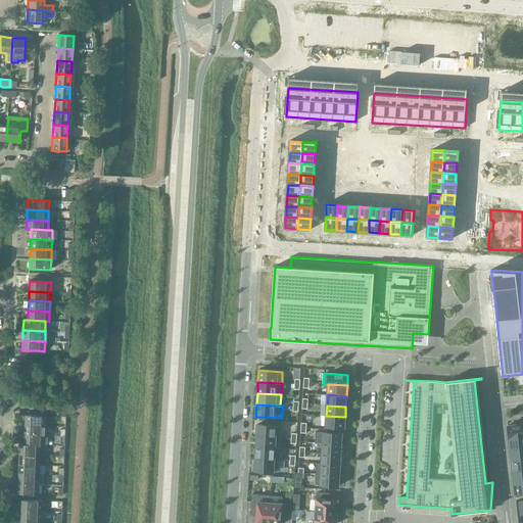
[(24,415),(24,425),(45,426),(46,420),(51,421),(51,416),(46,416),(24,415)]
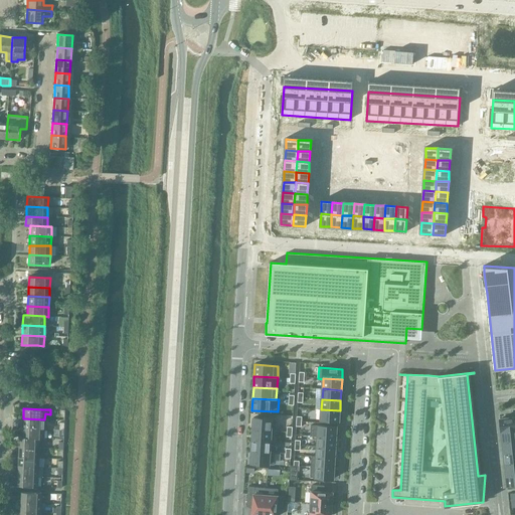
[(340,410),(321,409),(321,420),(339,421),(340,410)]
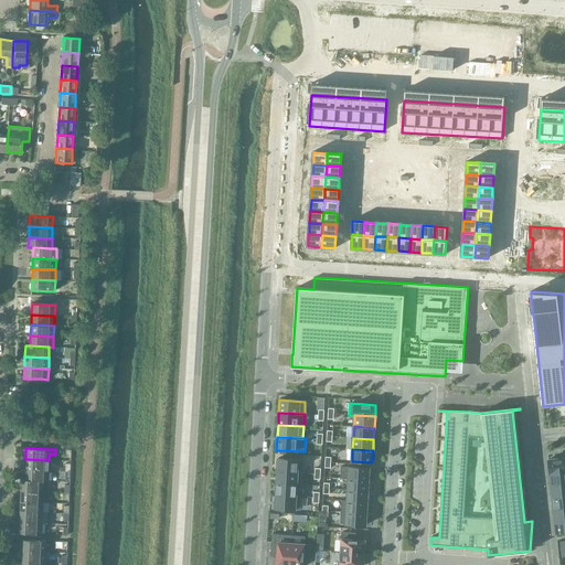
[(564,457),(548,459),(550,472),(564,470),(564,457)]
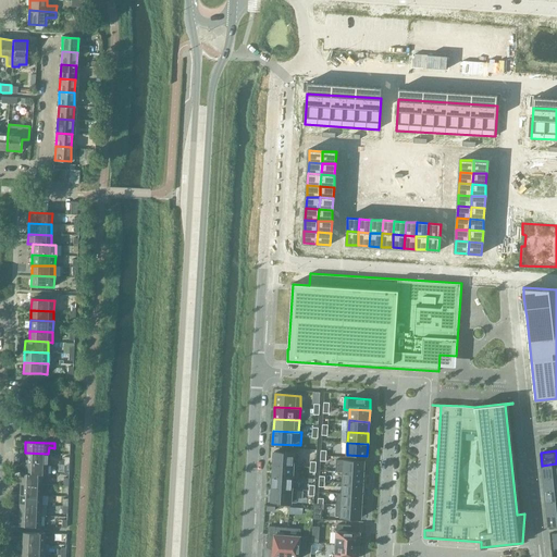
[(274,452),(273,465),(294,466),(294,467),(299,467),(299,454),(274,452)]
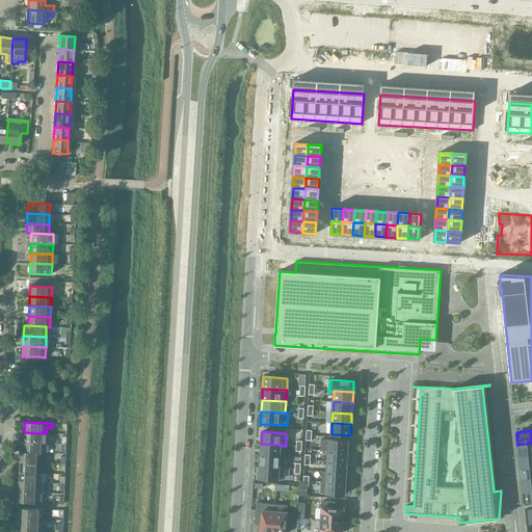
[(24,432),(24,442),(46,443),(46,433),(24,432)]
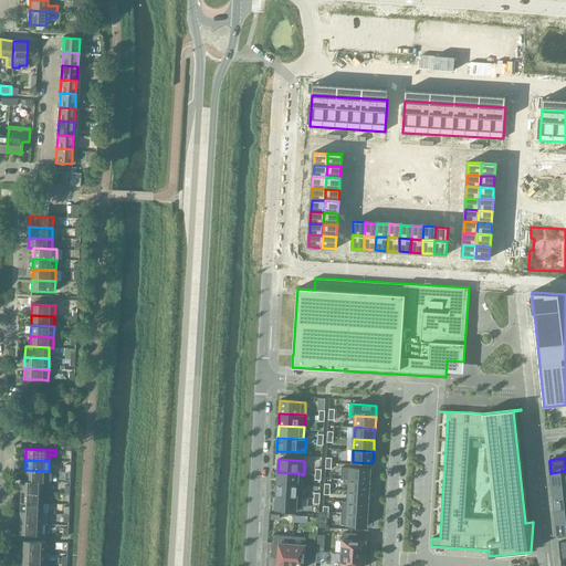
[(349,480),(369,481),(370,469),(342,468),(341,480),(349,480)]
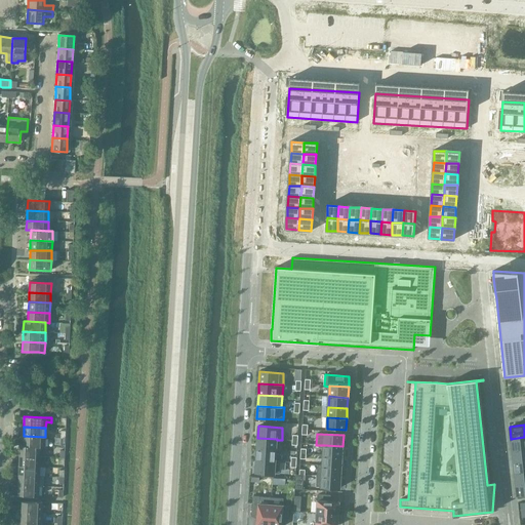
[(24,436),(23,445),(40,446),(40,447),(45,448),(45,437),(24,436)]
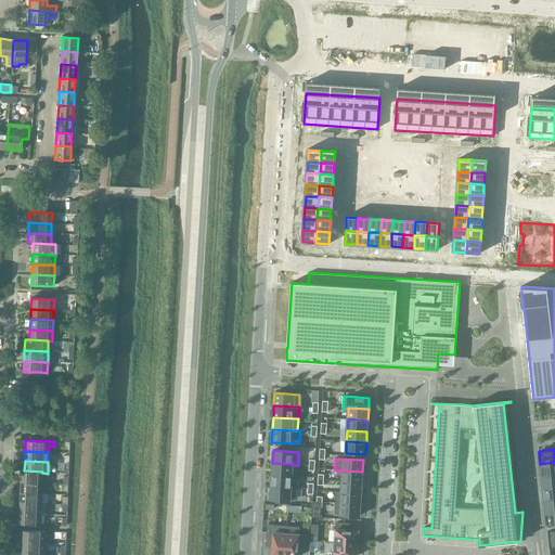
[(554,462),(540,464),(542,476),(554,474),(554,462)]
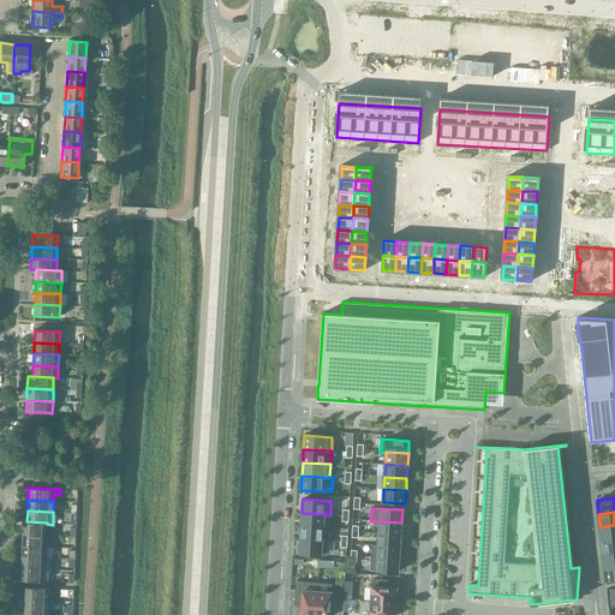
[(324,514),(302,513),(302,526),(323,527),(324,515),(324,514)]
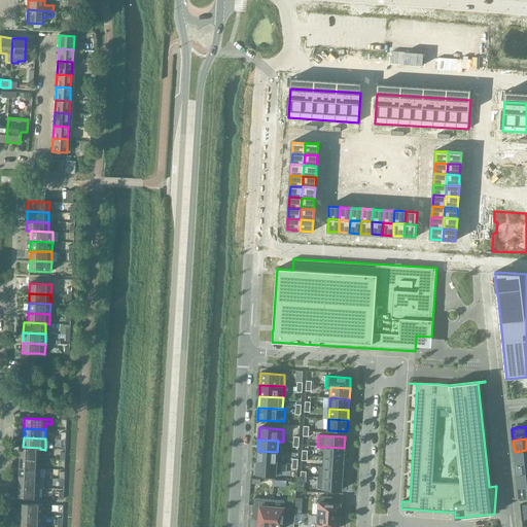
[(19,447),(19,457),(40,458),(40,449),(40,448),(23,447),(19,447)]
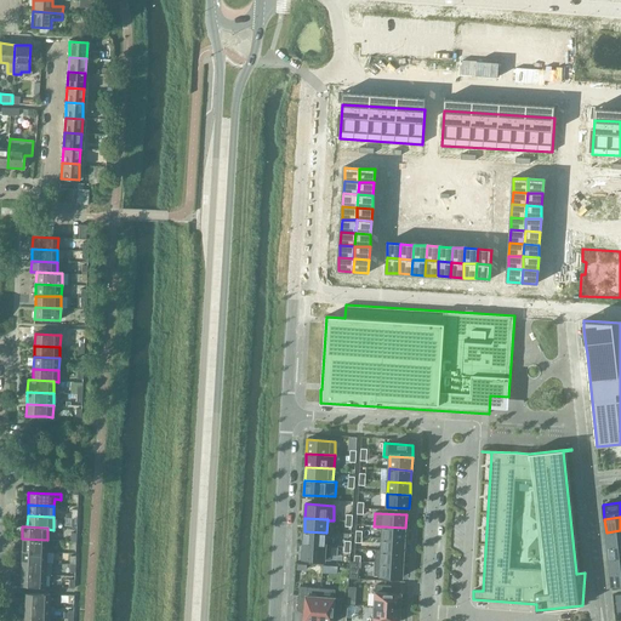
[(382,539),(405,540),(405,528),(383,527),(382,539)]
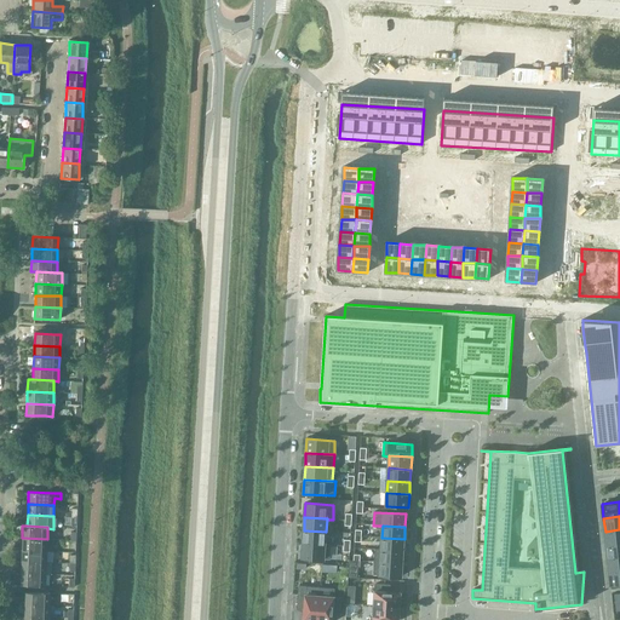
[(619,529),(606,532),(607,545),(619,543),(619,529)]
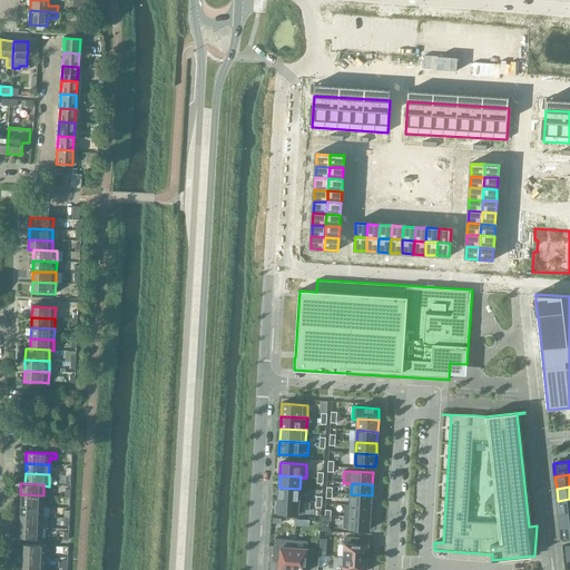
[(279,488),(278,500),(300,501),(300,500),(300,489),(279,488)]
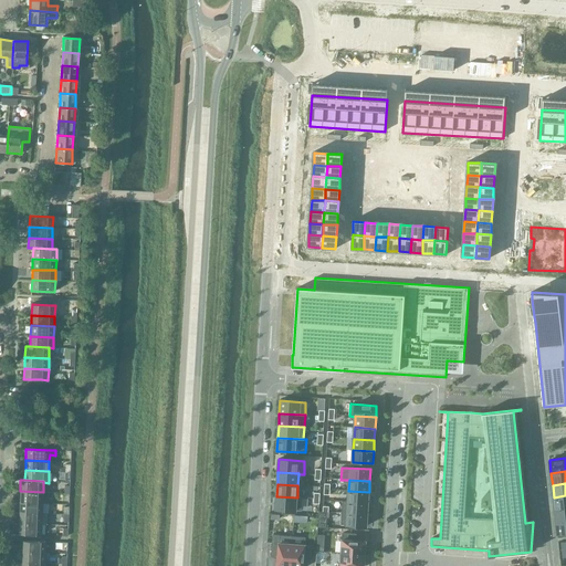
[(20,491),(19,502),(42,502),(49,503),(49,492),(43,492),(20,491)]
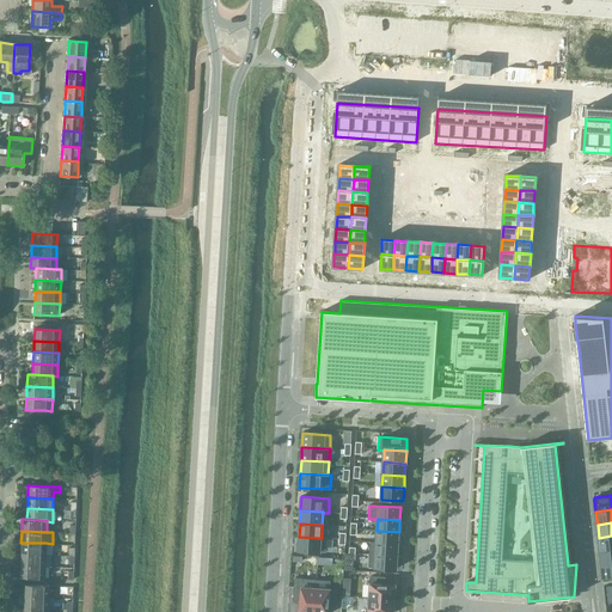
[(398,544),(399,532),(377,531),(375,543),(398,544)]
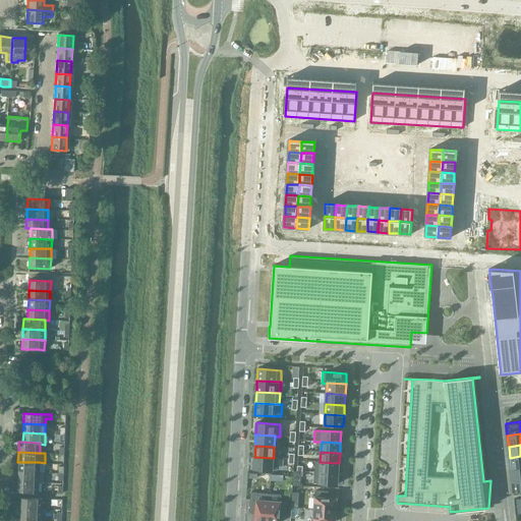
[(520,456),(510,458),(511,468),(520,467),(520,456)]
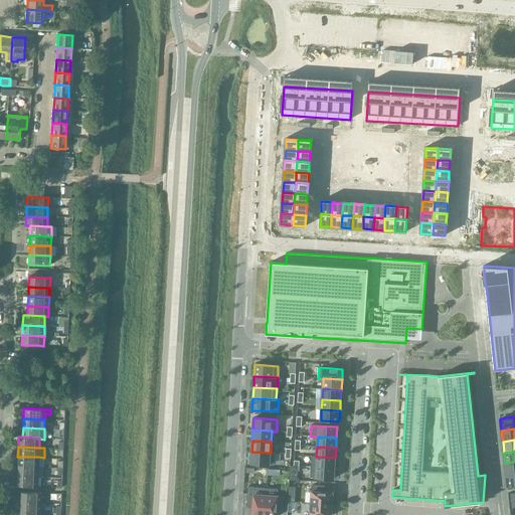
[(271,453),(251,452),(250,464),(275,465),(275,453),(271,452),(271,453)]
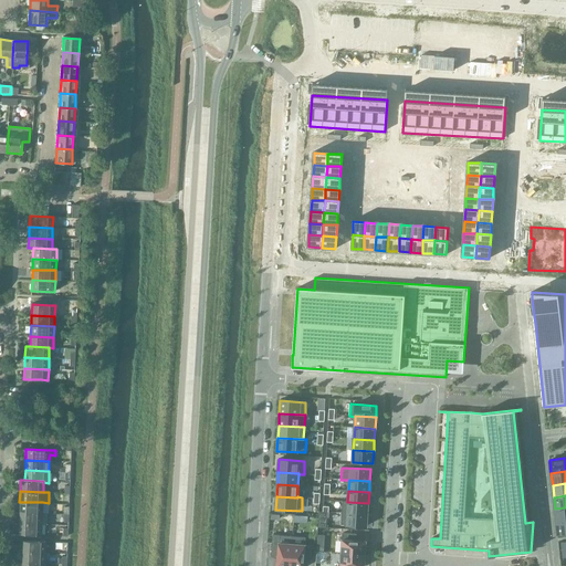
[(342,513),(367,514),(368,503),(347,502),(343,501),(342,513)]
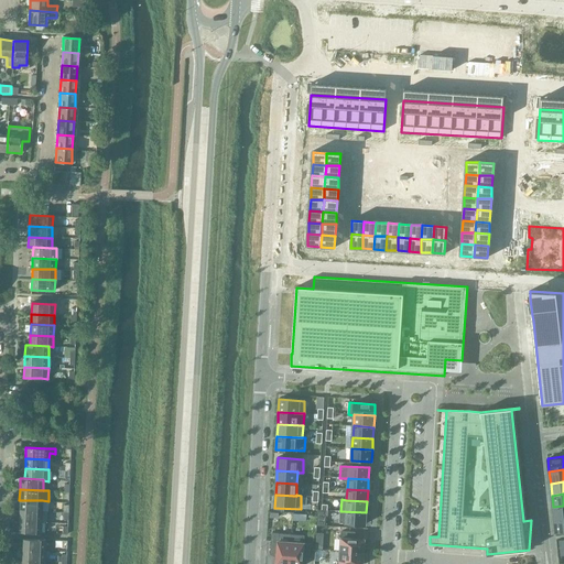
[(19,500),(19,510),(42,511),(42,500),(19,500)]
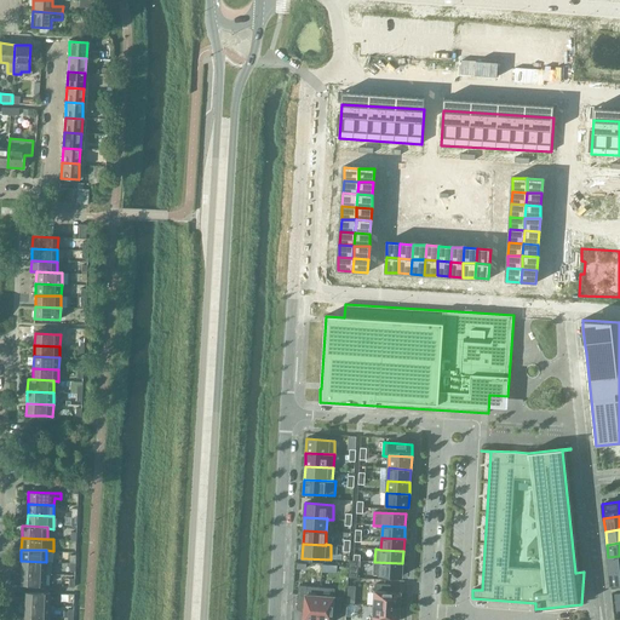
[(619,569),(619,556),(608,557),(609,570),(619,569)]
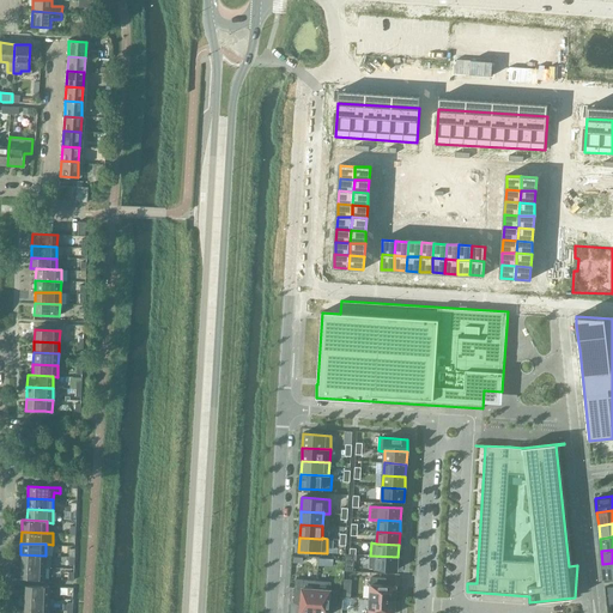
[(20,554),(20,566),(46,568),(46,556),(20,554)]
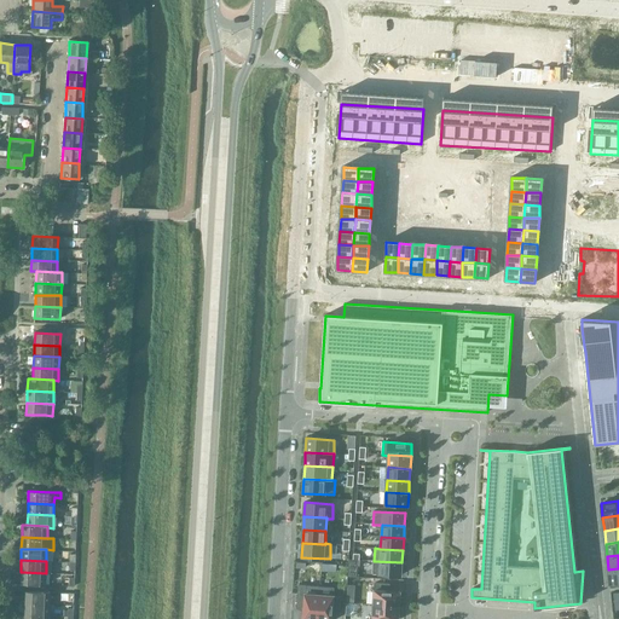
[(401,576),(401,562),(374,561),(372,574),(401,576)]
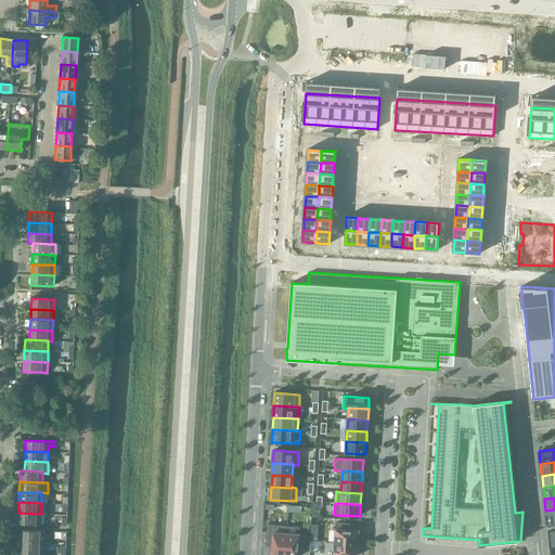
[(554,523),(554,510),(545,511),(546,524),(554,523)]
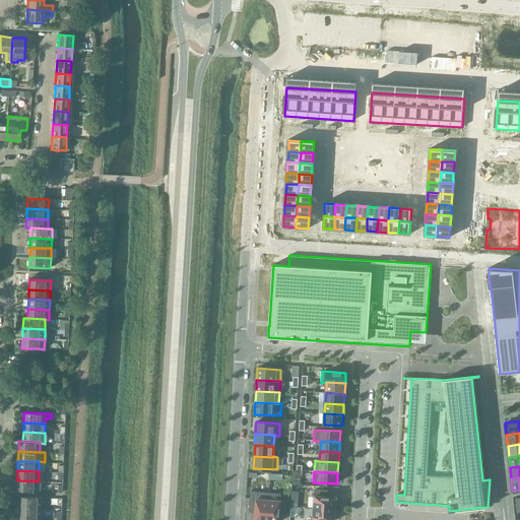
[(39,481),(17,480),(16,491),(38,492),(39,481)]
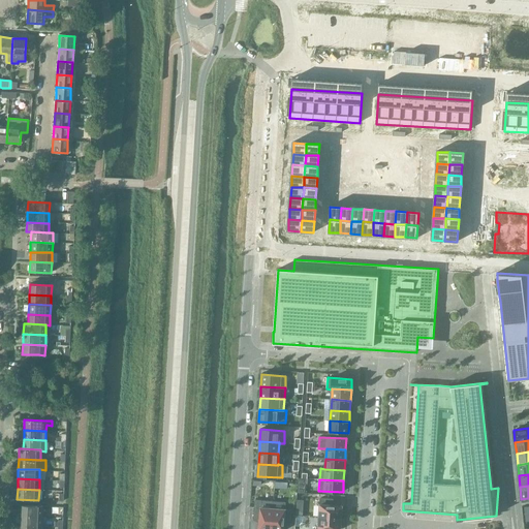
[(341,518),(342,506),(335,505),(333,505),(333,499),(320,498),(319,517),(341,518)]
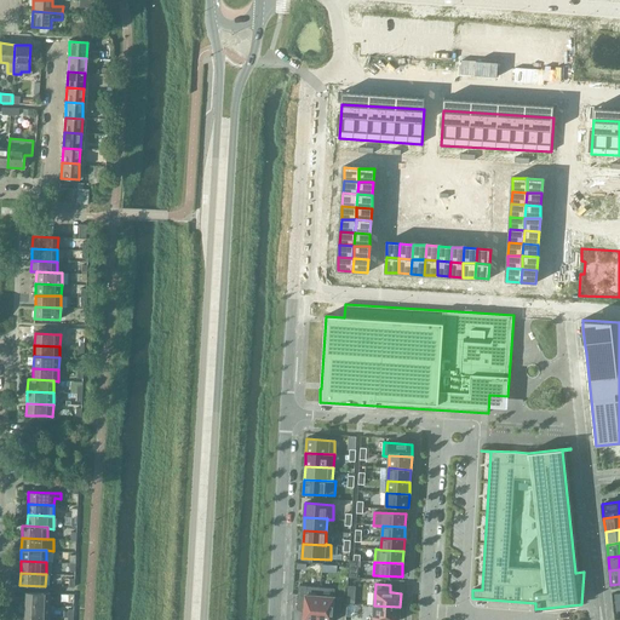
[(305,609),(303,619),(317,619),(321,587),(299,586),(298,609),(305,609)]
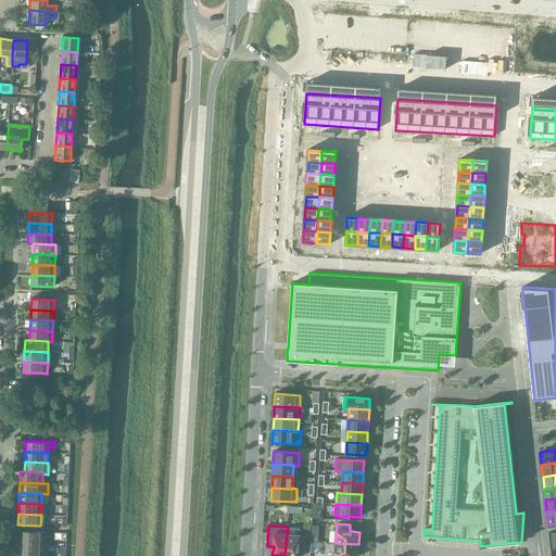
[(288,527),(285,555),(298,555),(299,548),(305,550),(306,536),(300,535),(301,528),(288,527)]
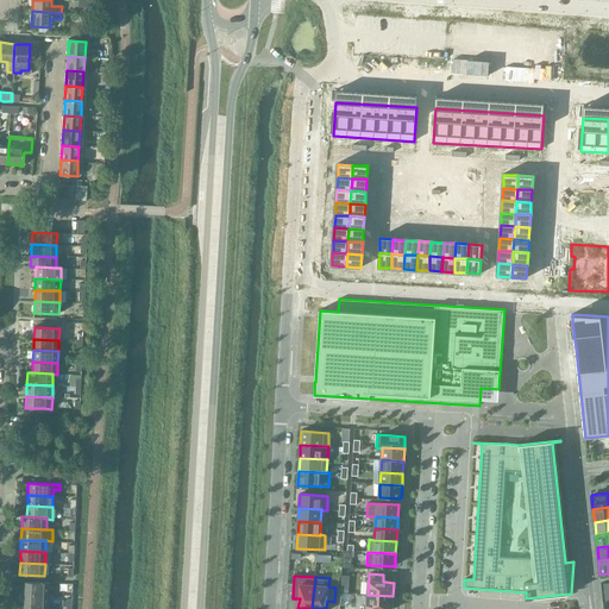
[(24,582),(23,594),(49,595),(49,583),(24,582)]
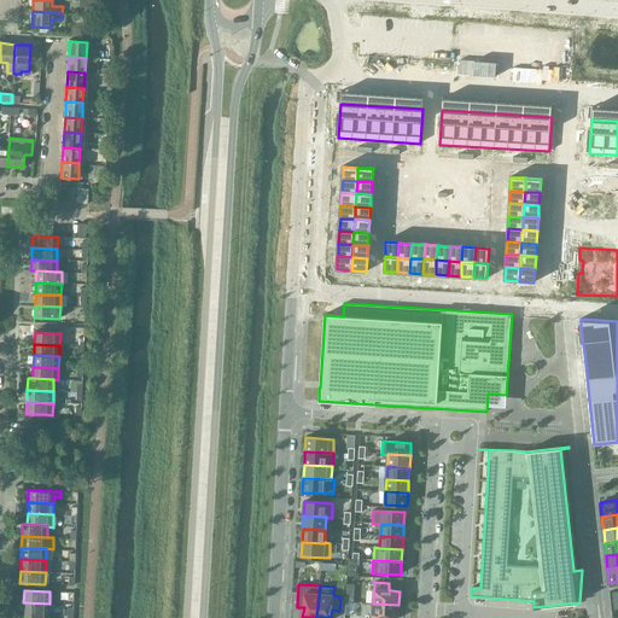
[(23,602),(23,614),(48,616),(50,604),(23,602)]
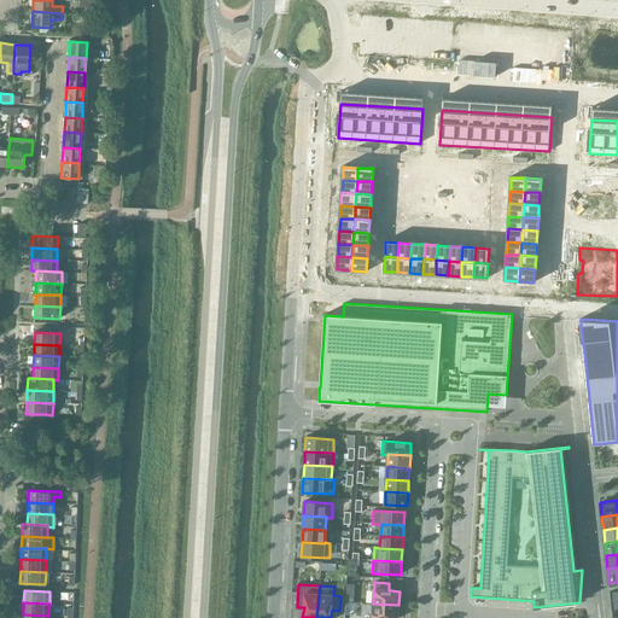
[(397,617),(398,605),(373,604),(372,617),(397,617)]
